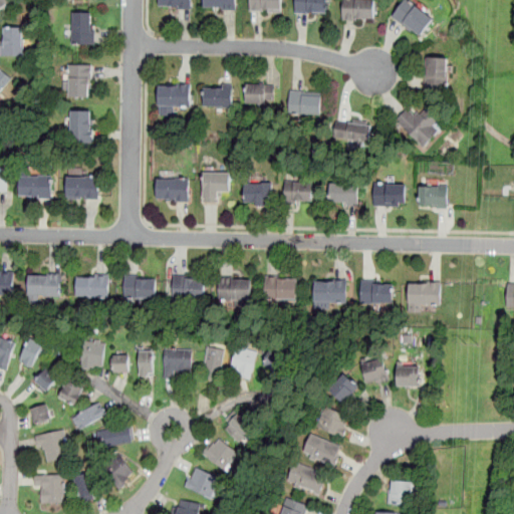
[(0,0),(0,10),(11,0),(0,0)]
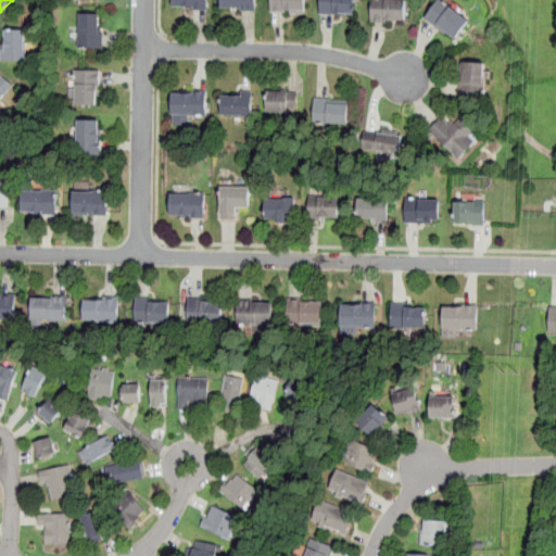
[(209,9),(207,0),(173,0),(173,9),(209,9)]
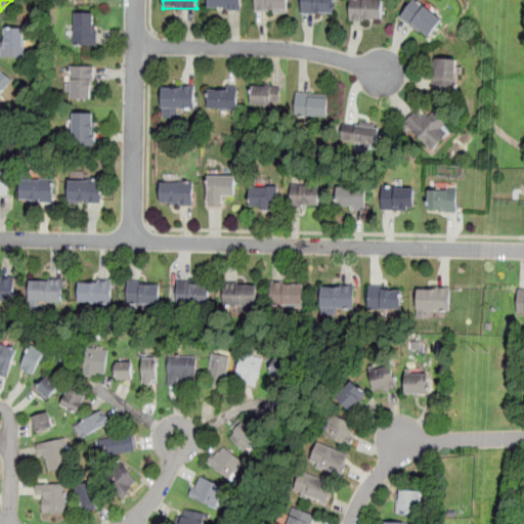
[(208,0),(208,8),(242,8),(242,0),(208,0)]
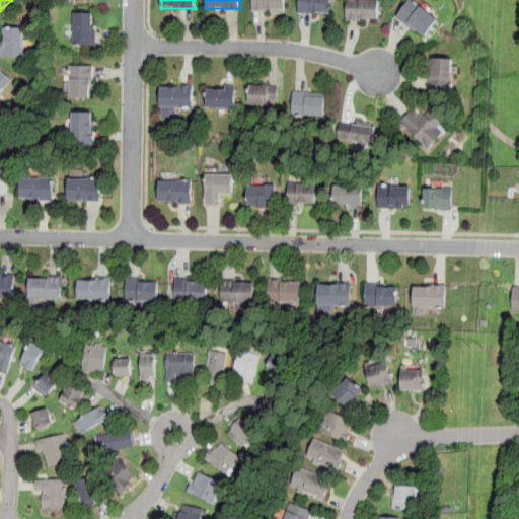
[(285,0),(252,0),(252,10),(285,11),(285,0)]
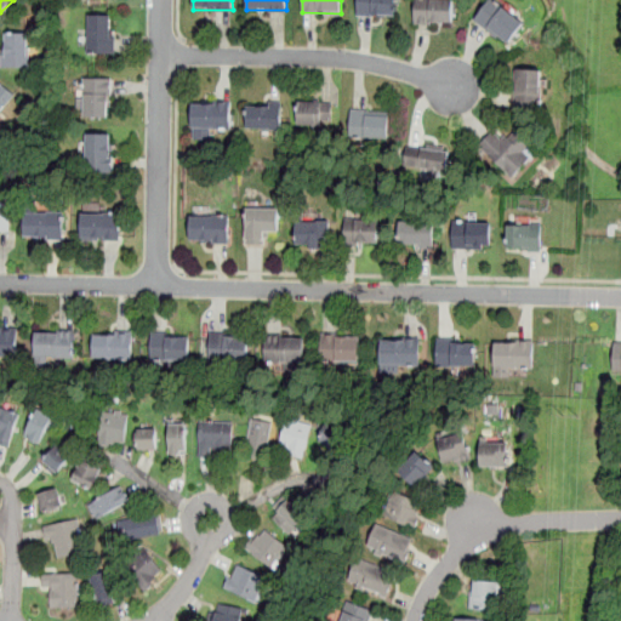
[(397,0),(358,0),(358,16),(397,16),(397,0)]
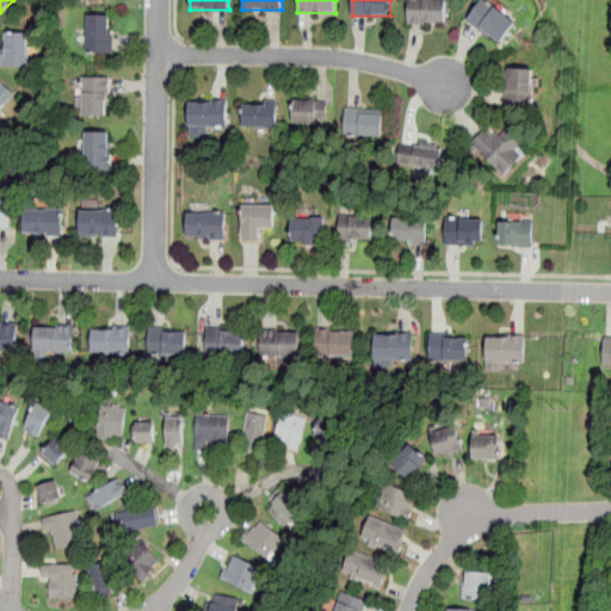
[(446,0),(408,0),(408,22),(446,22),(446,0)]
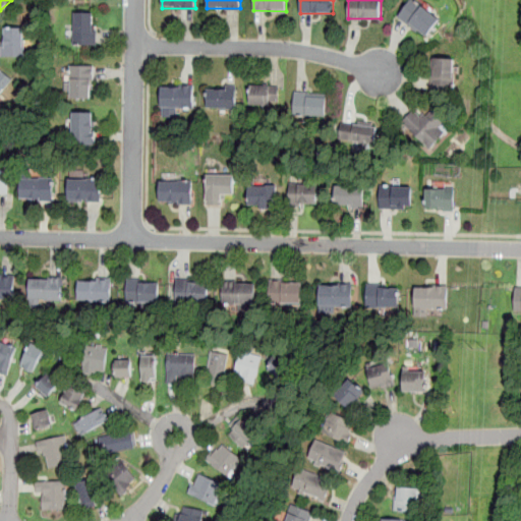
[(410,0),(398,15),(425,37),(440,18),(416,0),(410,0)]
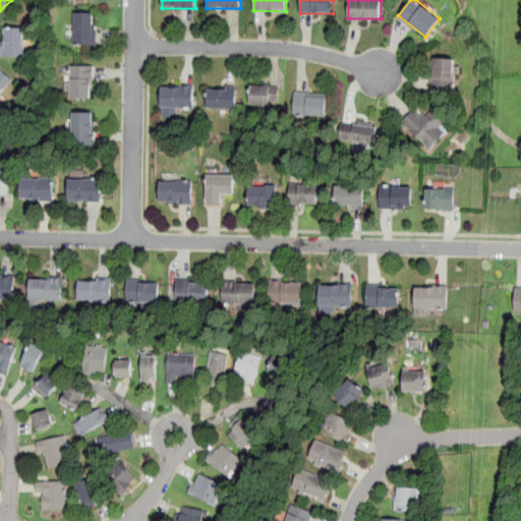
[(96,10),(73,10),(73,44),(96,44),(96,10)]
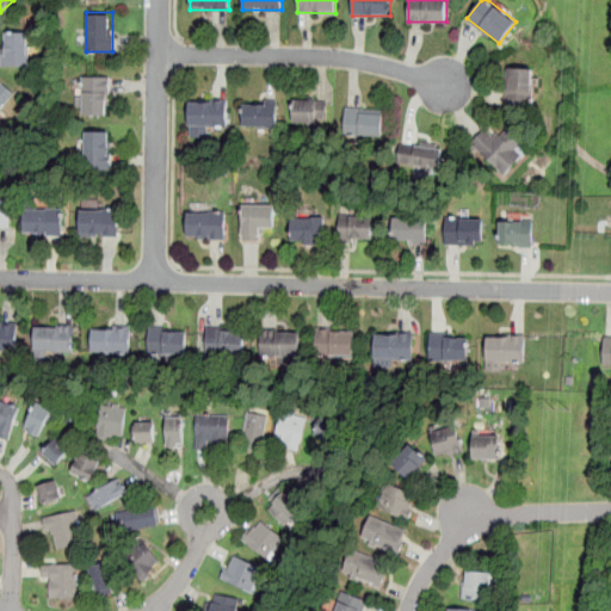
[(28,32),(4,32),(4,66),(28,66),(28,32)]
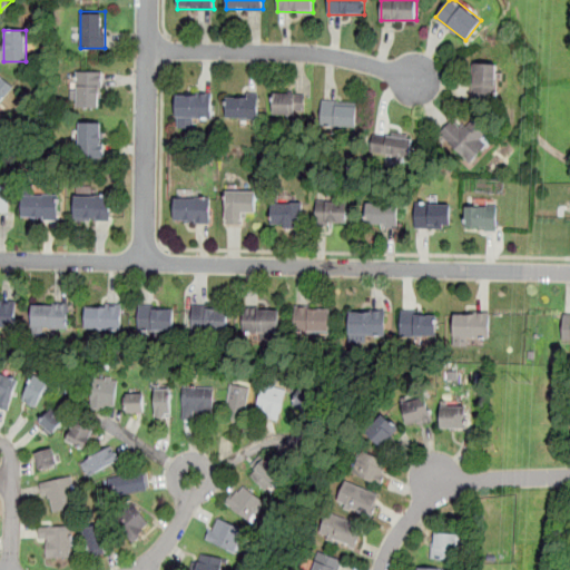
[(498,99),(498,62),(472,62),(472,99),(498,99)]
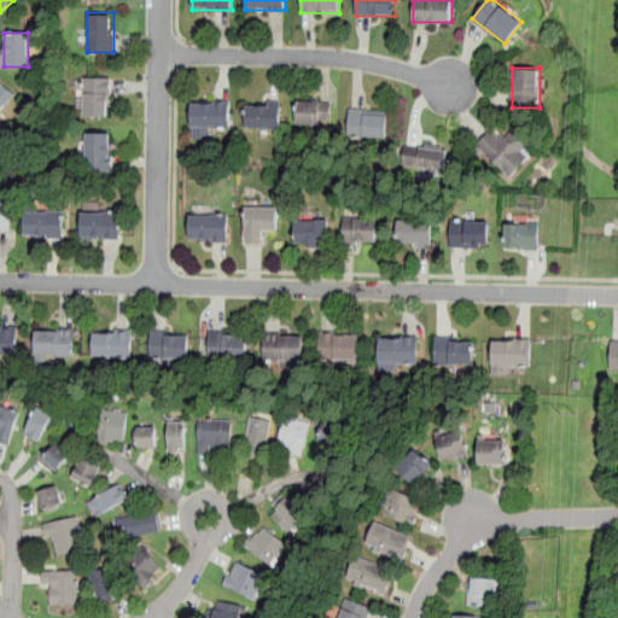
[(110,77),(83,77),(83,115),(110,115),(110,77)]
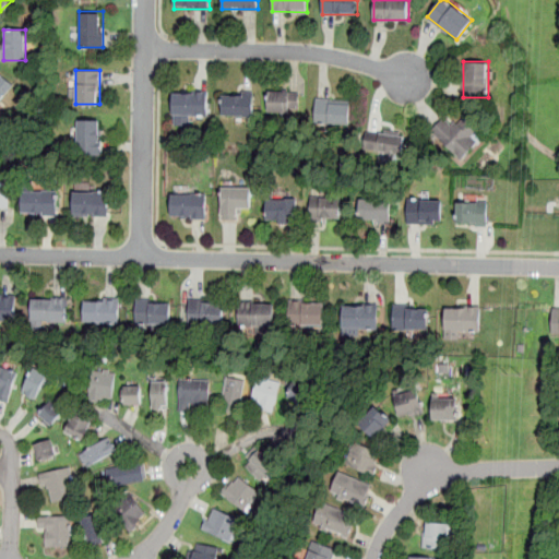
[(0,102),(14,87),(0,73),(0,102)]
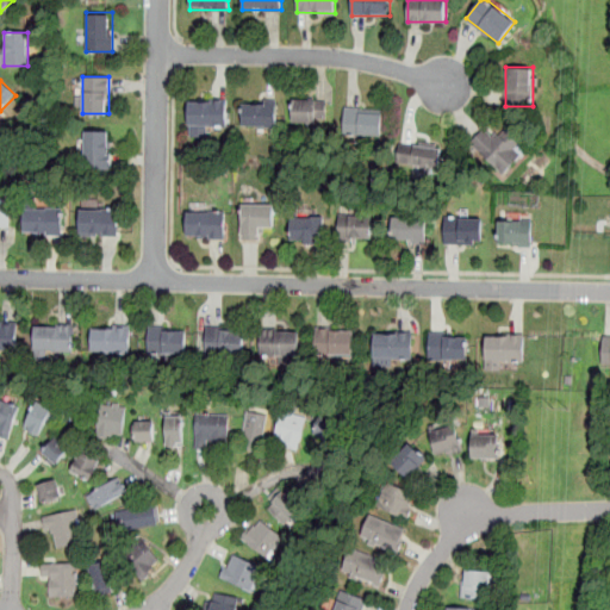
[(190,126),(226,126),(226,99),(190,99),(190,126)]
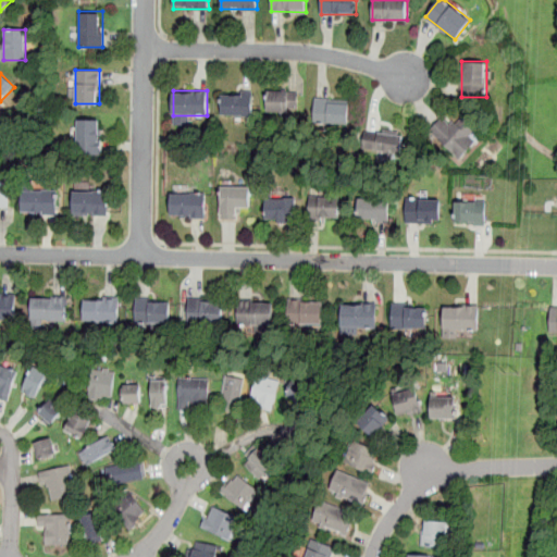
[(267,111),(289,111),(289,91),(267,91),(267,111)]
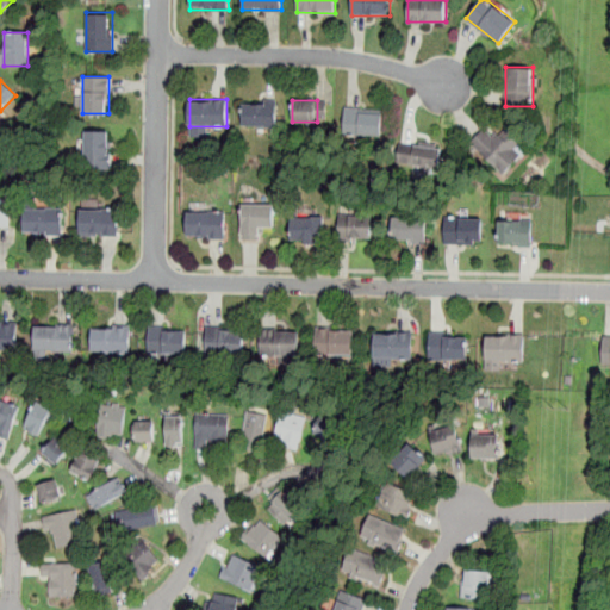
[(277,126),(277,101),(243,101),(243,126),(277,126)]
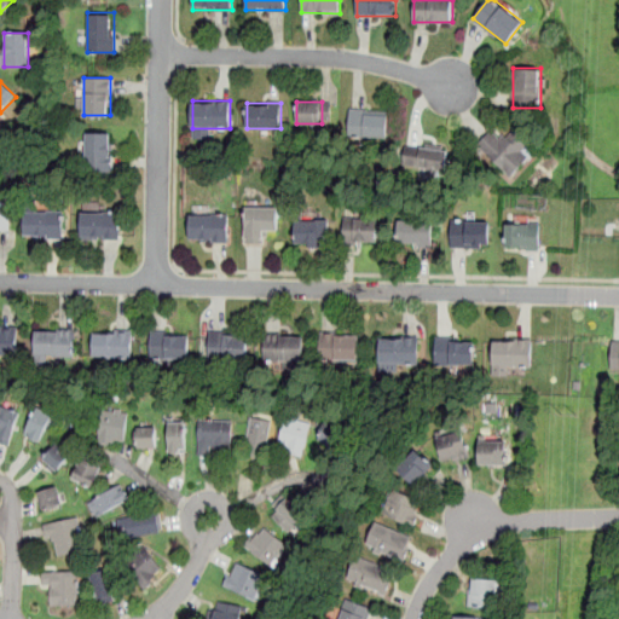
[(388,136),(388,109),(350,109),(350,136),(388,136)]
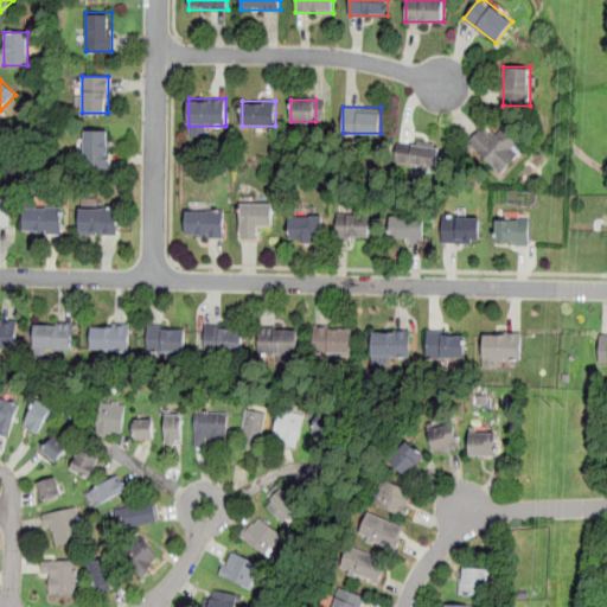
[(467,142),(499,173),(525,147),(502,125),(492,134),(484,126),(467,142)]
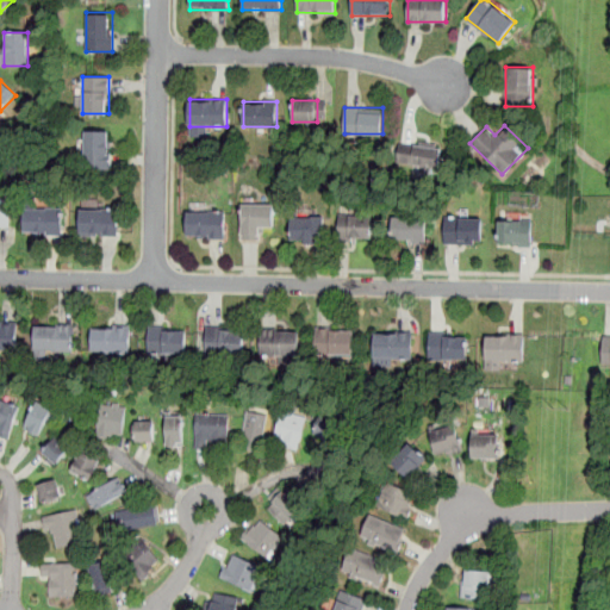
[(85,130),(85,168),(111,168),(111,130),(85,130)]
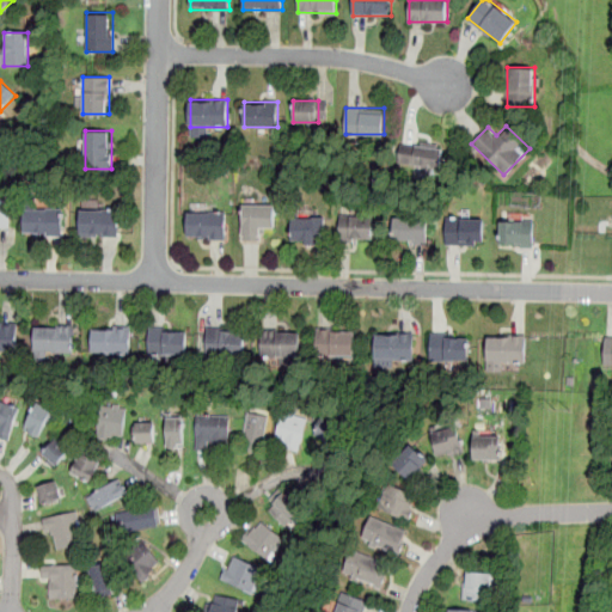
[(398,163),(439,170),(442,147),(402,140),(398,163)]
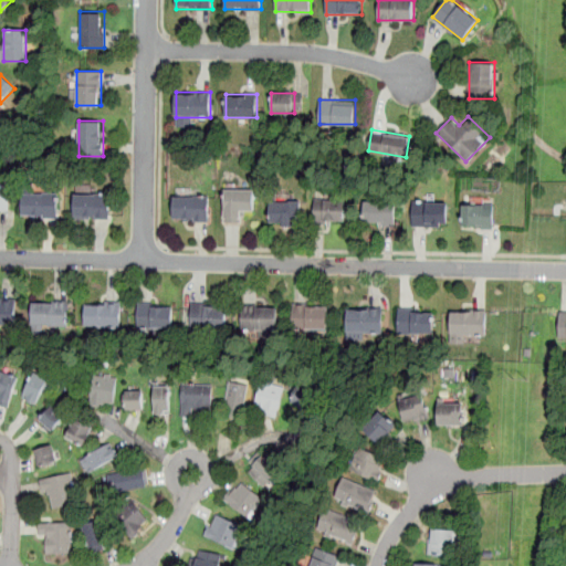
[(254,189),(224,189),(224,221),(242,221),(242,211),(254,211),(254,189)]
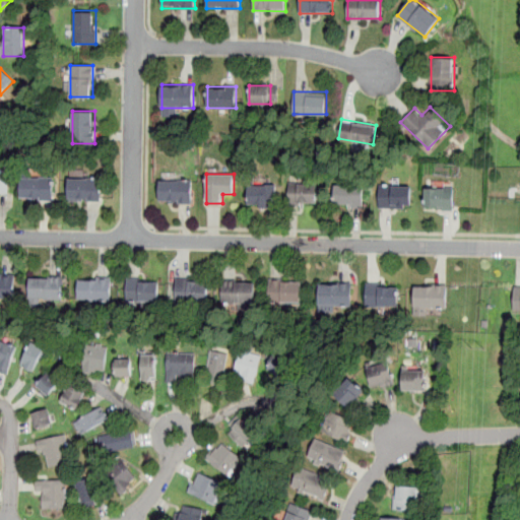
[(0,194),(8,194),(8,177),(0,177),(0,194)]
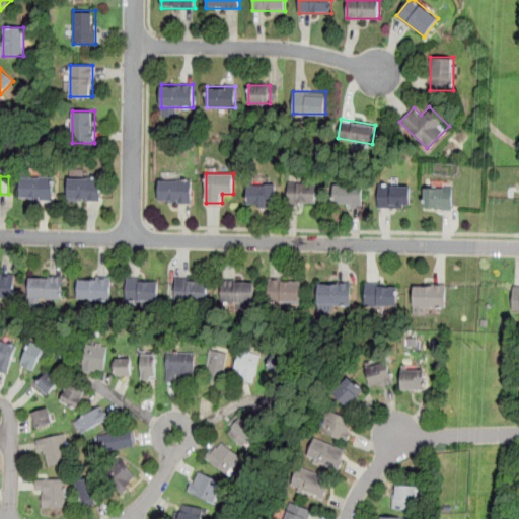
[(55,176),(21,176),(21,200),(55,200),(55,176)]
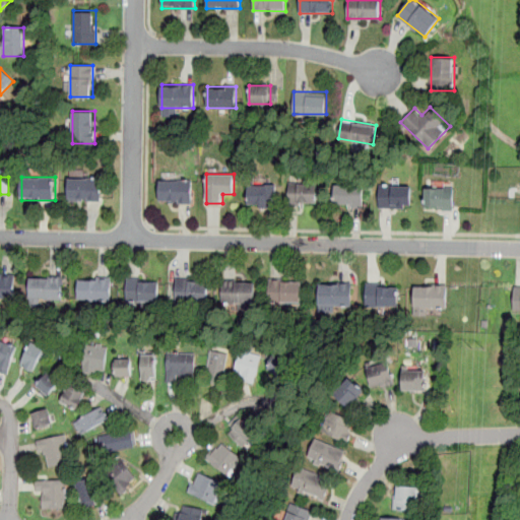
[(69,200),(102,200),(102,177),(69,177),(69,200)]
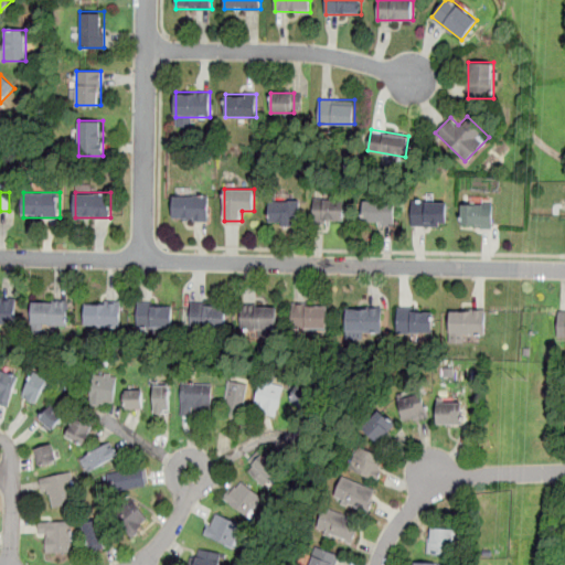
[(173,220),(209,220),(209,195),(173,195),(173,220)]
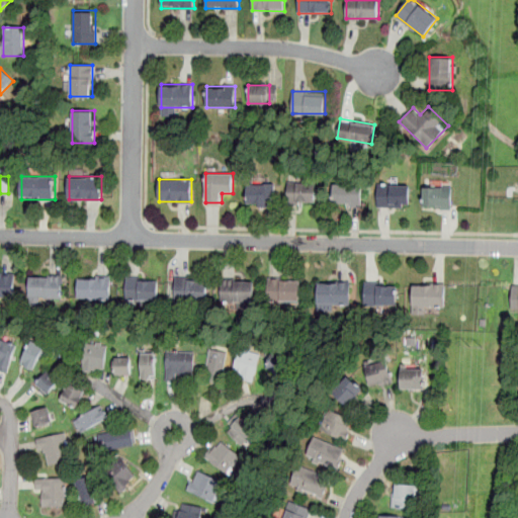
[(317,182),(287,182),(287,206),(317,206),(317,182)]
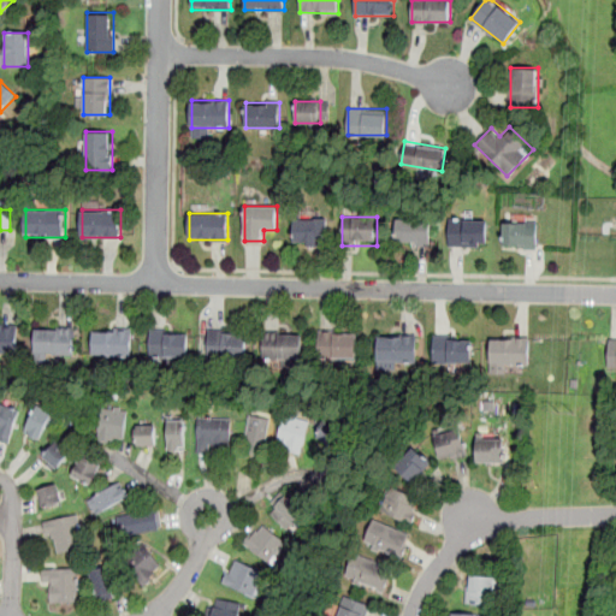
[(294,242),(327,242),(327,219),(294,219),(294,242)]
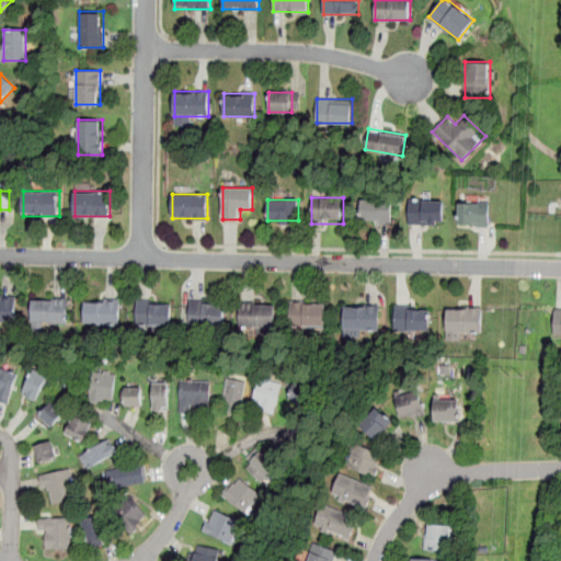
[(391,222),(391,199),(362,199),(362,222),(391,222)]
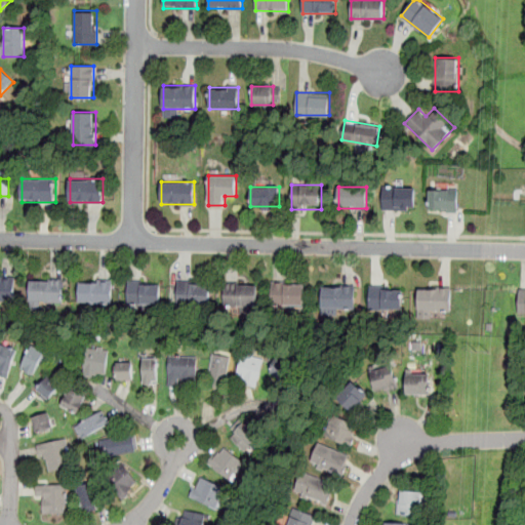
[(382,210),(415,210),(415,187),(382,187),(382,210)]
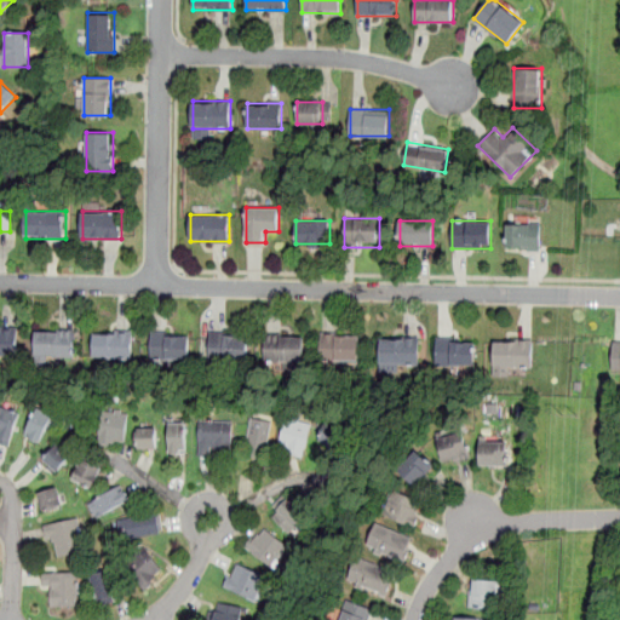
[(541,250),(541,222),(506,222),(506,250),(541,250)]
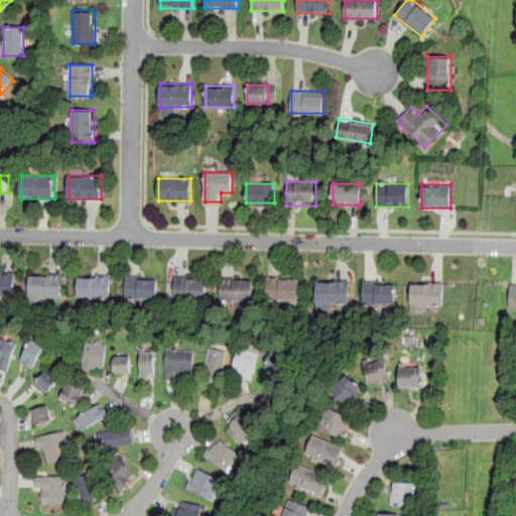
[(0,273),(0,294),(14,295),(15,274),(0,273)]
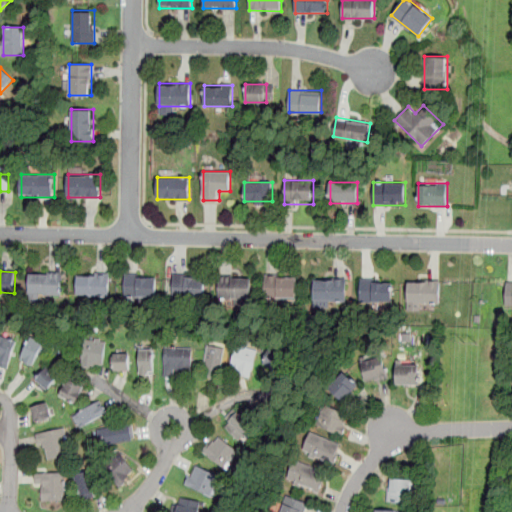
[(29,273),(29,294),(61,294),(61,273),(29,273)]
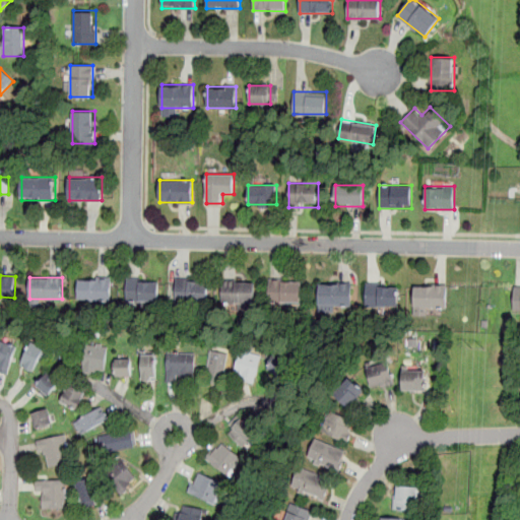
[(78,278),(78,299),(111,299),(111,278),(78,278)]
